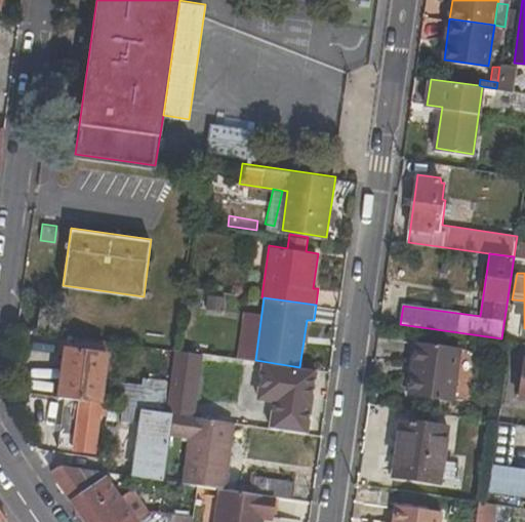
[(524,300),(514,299),(513,312),(524,313),(524,300)]
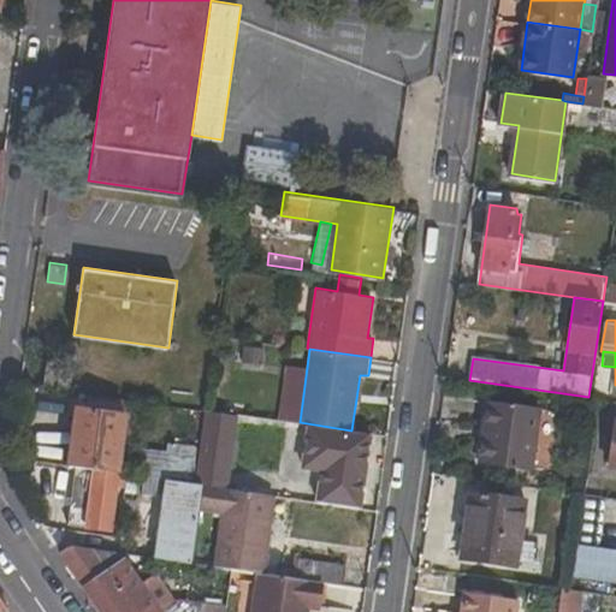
[(481,429),(489,431),(484,464),(532,470),(539,408),(486,399),(481,429)]
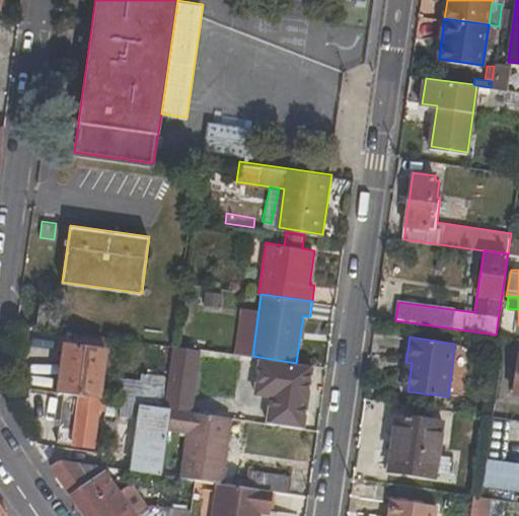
[(106,349),(65,343),(59,391),(100,397),(106,349)]
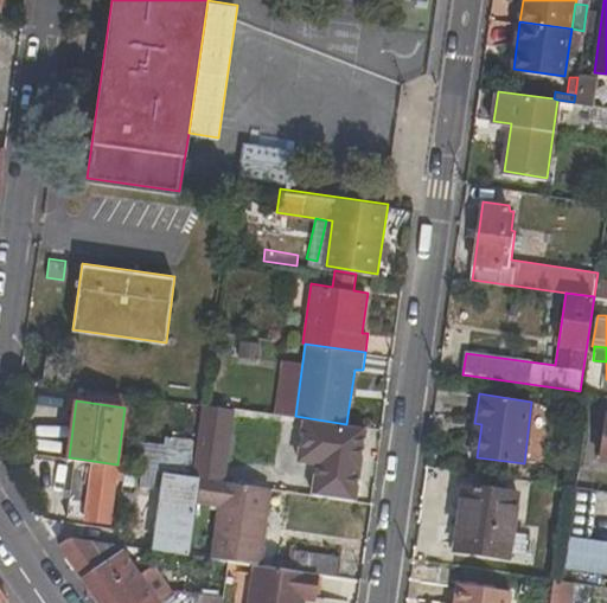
[(474,423),(470,456),(477,457),(481,424),(474,423)]
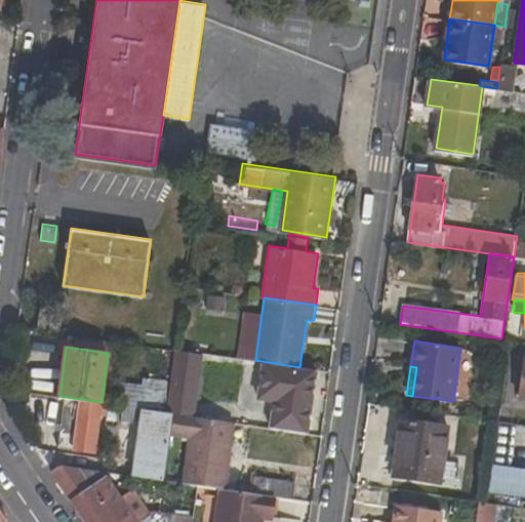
[(299,420),(306,377),(272,372),(266,415),(299,420)]
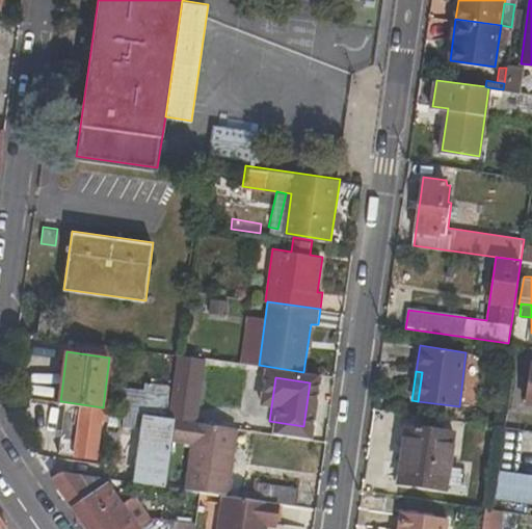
[(94,464),(100,417),(64,412),(59,451),(75,453),(75,460),(94,464)]
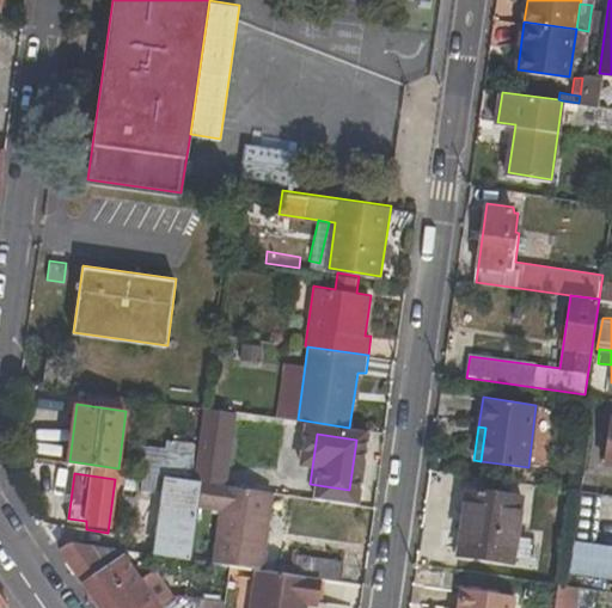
[(172,477),(165,476),(161,502),(169,503),(172,477)]
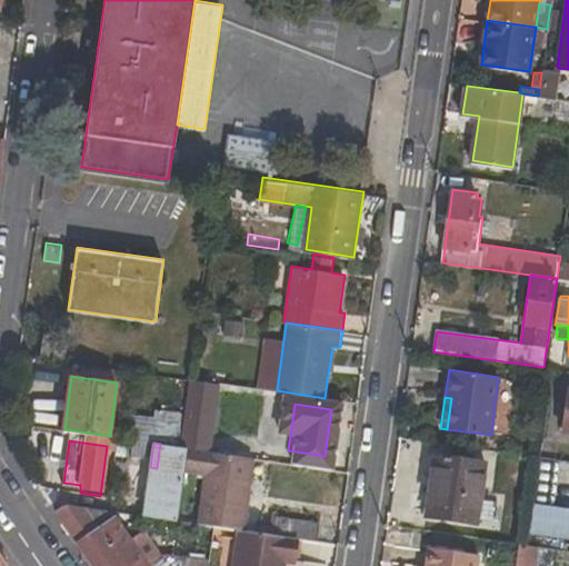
[(157,468),(150,467),(143,515),(177,520),(185,469),(188,448),(179,447),(160,444),(157,468)]
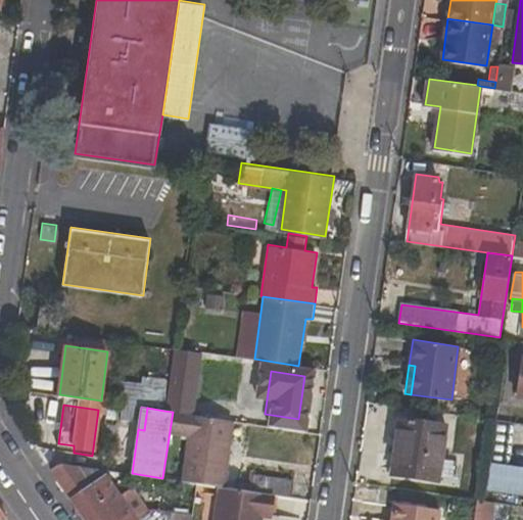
[(224,486),(233,420),(173,412),(170,431),(189,434),(183,480),(196,482),(220,485),(224,486)]
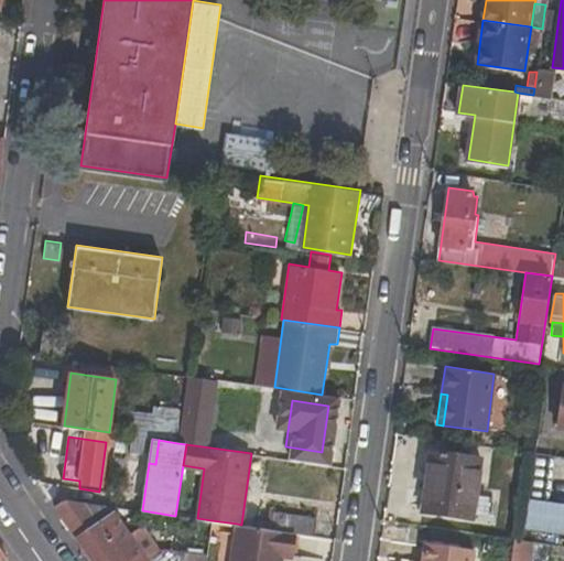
[(475,519),(483,456),(433,450),(423,511),(475,519)]
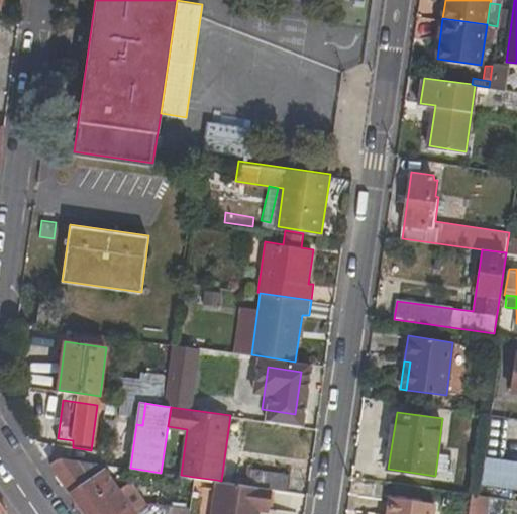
[(101,463),(58,456),(50,463),(86,513),(134,513),(118,489),(101,463)]
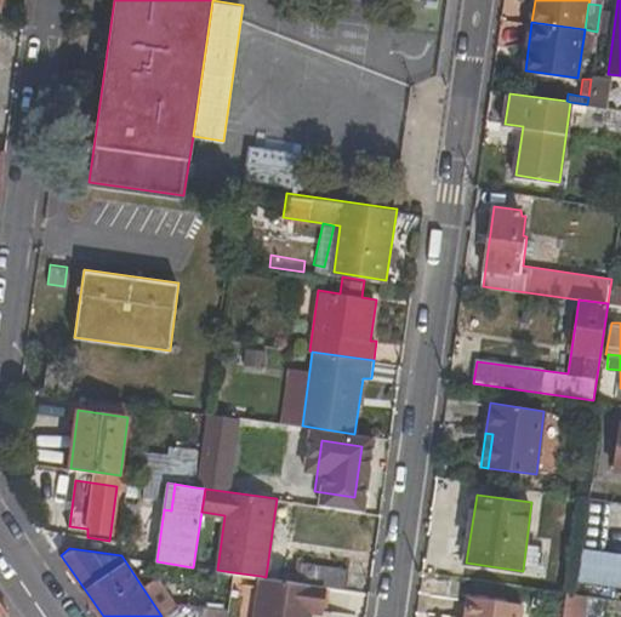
[(620,553),(579,548),(574,580),(620,586),(620,553)]
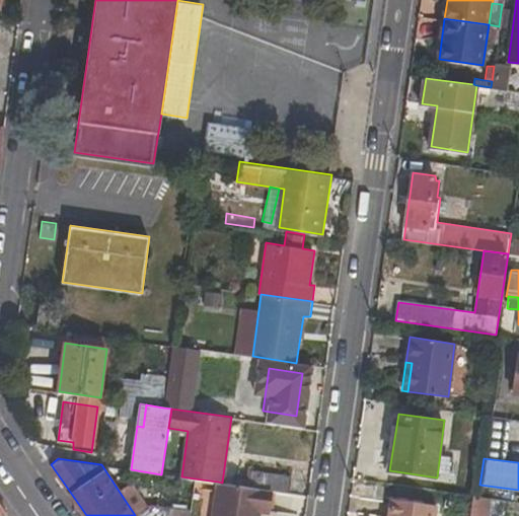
[(292,475),(258,471),(256,488),(273,490),(290,493),(292,475)]
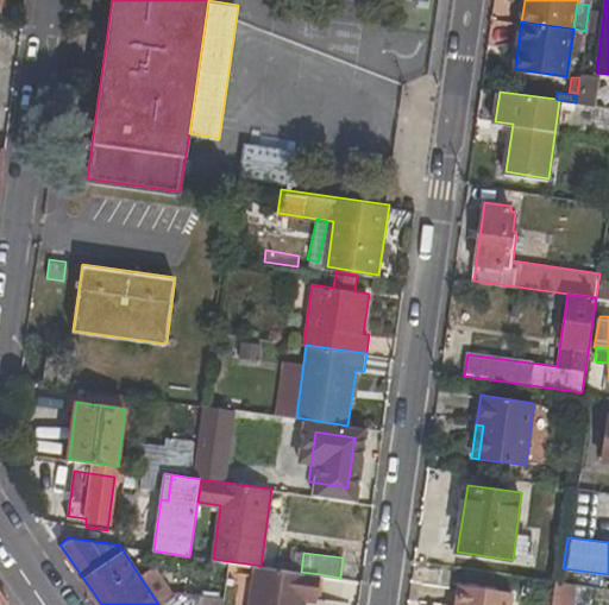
[(320,574),(301,572),(261,566),(256,565),(250,604),(303,604),(305,599),(316,600),(320,574)]
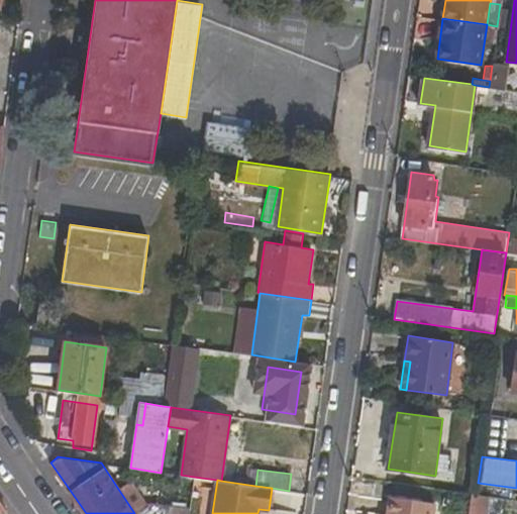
[(134,513),(147,506),(130,481),(118,489),(134,513)]
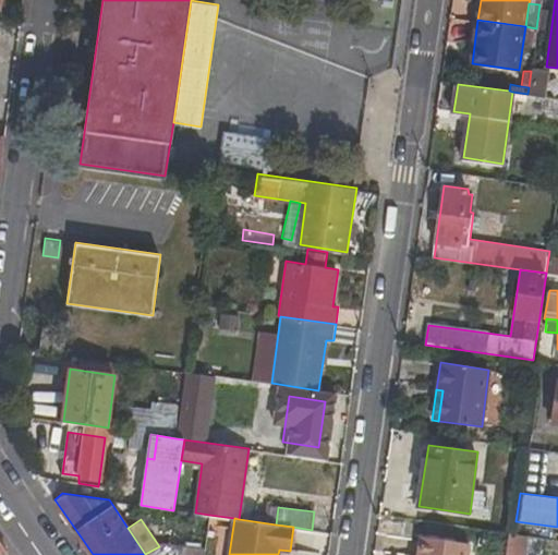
[(505,554),(520,554),(524,534),(508,532),(505,554)]
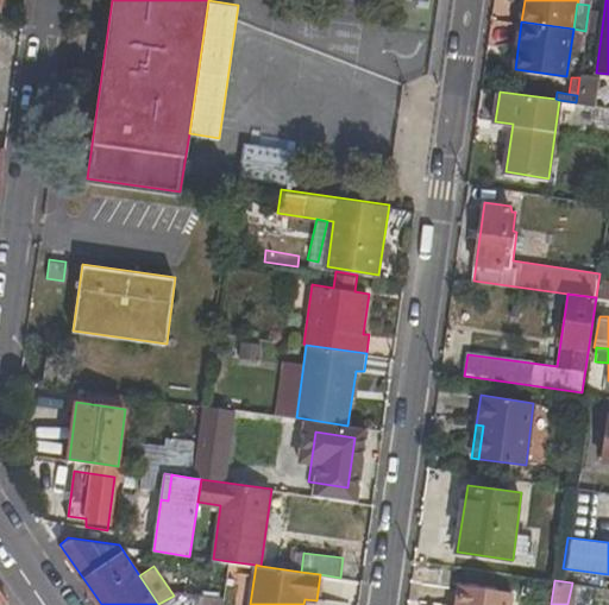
[(512,604),(514,592),(459,584),(456,604),(512,604)]
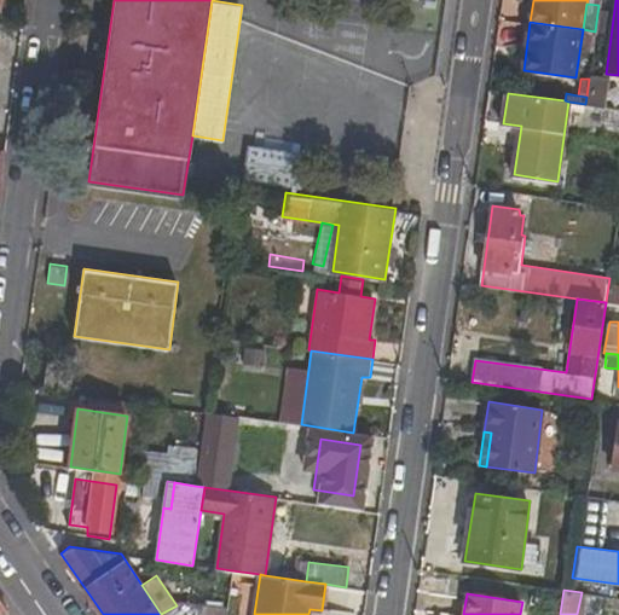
[(225,614),(227,605),(198,602),(196,614),(225,614)]
